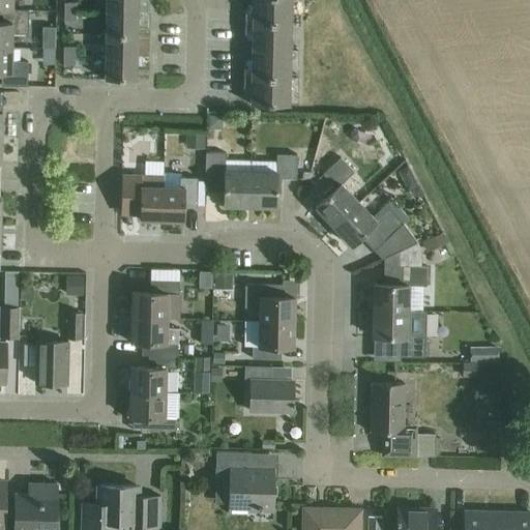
[(0,0),(0,8),(2,9),(12,9),(12,0),(0,0)]
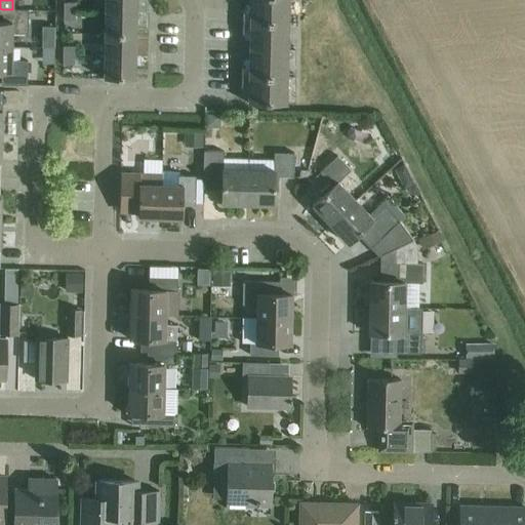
[(105,0),(105,11),(136,12),(136,0),(105,0)]
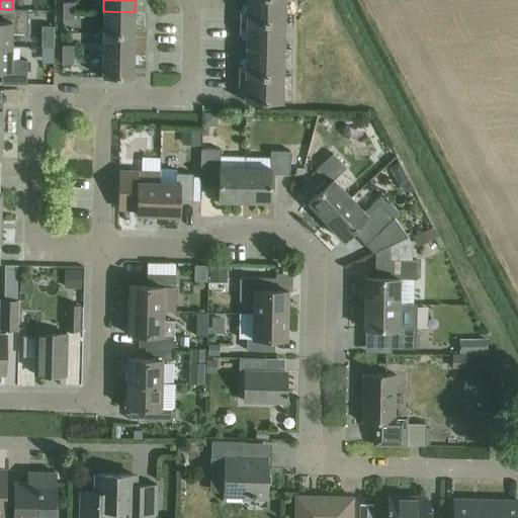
[(240,9),(240,21),(284,22),(284,0),(247,0),(247,9),(240,9)]
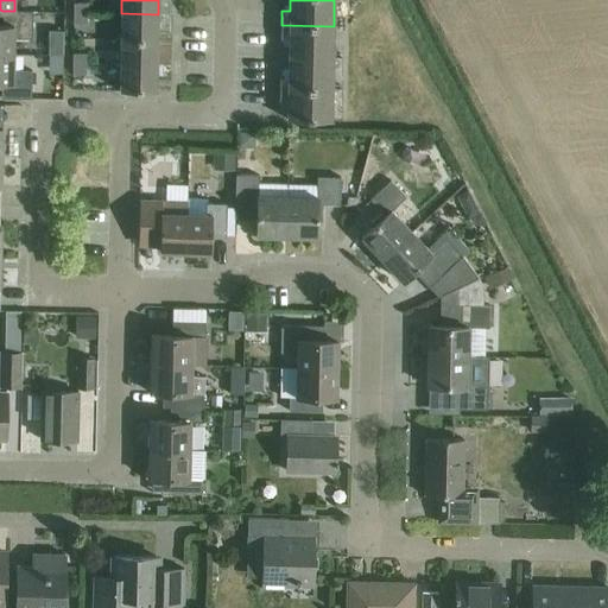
[(74,2),(74,13),(87,13),(87,2),(74,2)]
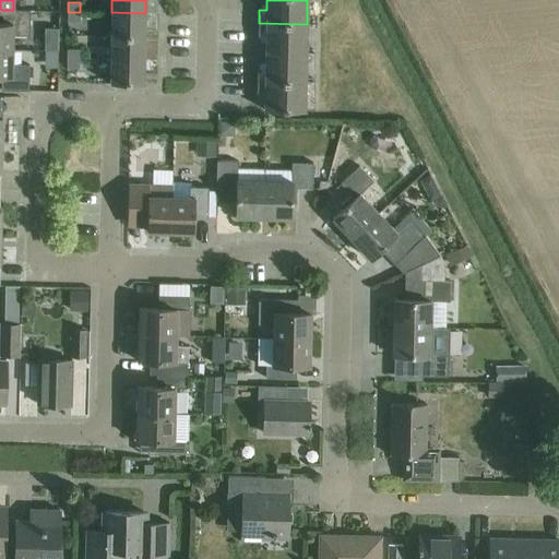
[(0,22),(0,49),(12,50),(12,36),(30,36),(31,10),(13,10),(2,10),(2,23),(0,22)]
